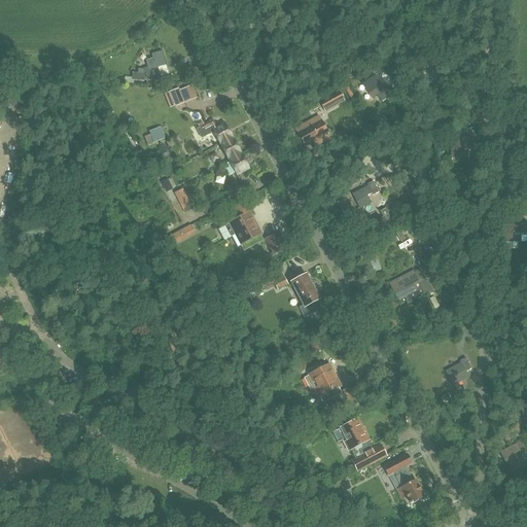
[(174,13),(164,21),(168,28),(179,21),(174,13)]
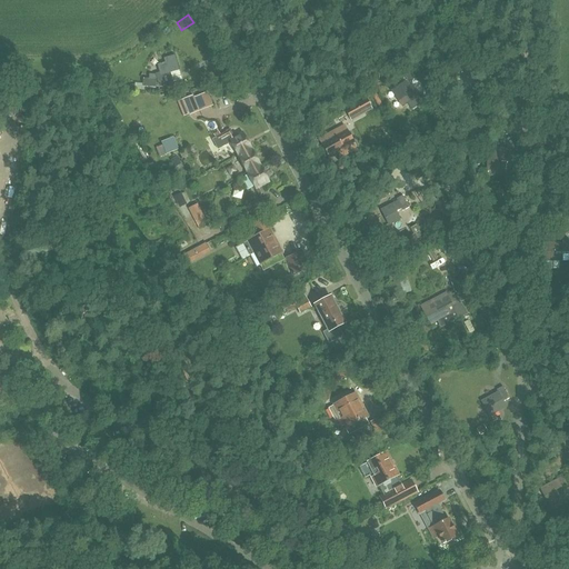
[(170,72),(179,70),(175,56),(163,59),(165,62),(157,65),(159,72),(155,73),(158,85),(160,83),(160,86),(173,82),(170,72)]
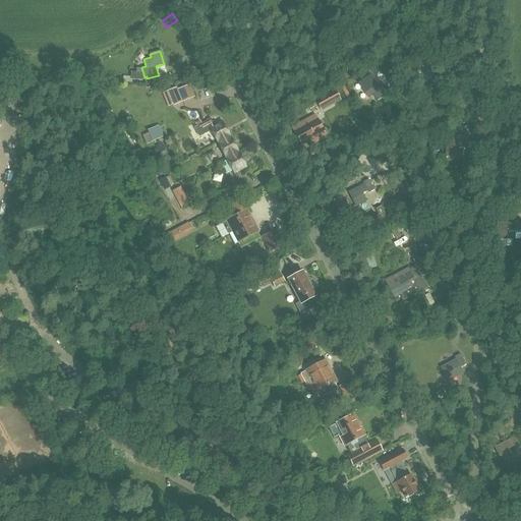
[(374,74),(377,72),(382,69),(377,63),(369,68),(374,74)]
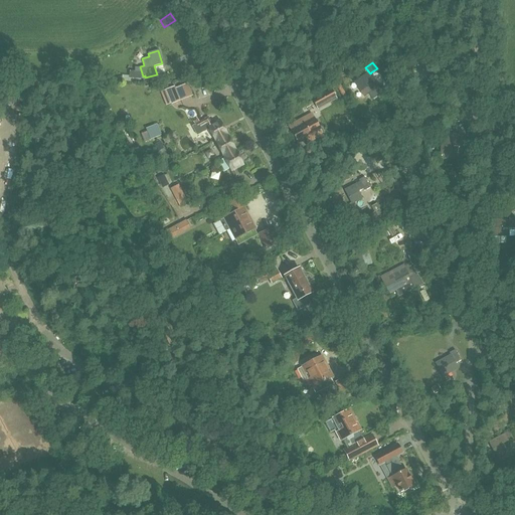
[(129,71),(129,78),(141,79),(141,72),(141,71),(135,71),(129,71)]
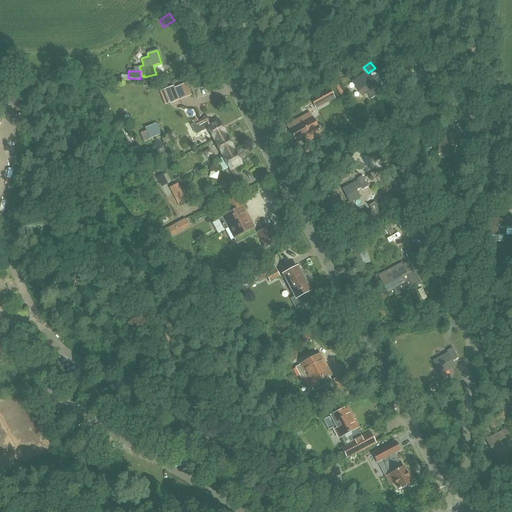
[(364,73),(352,82),(359,91),(361,90),(365,87),(368,92),(370,97),(371,99),(381,92),(380,90),(377,86),(374,87),(364,73)]
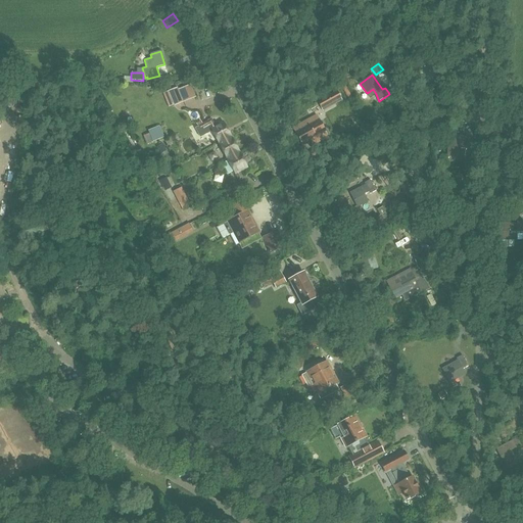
[(163,93),(169,107),(196,96),(191,85),(179,90),(178,88),(169,91),(163,93)]
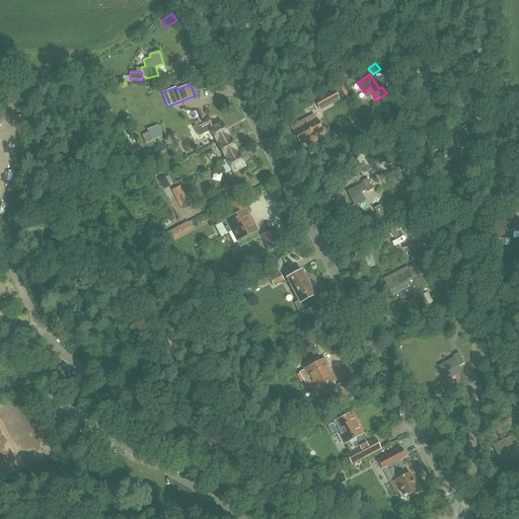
[(318,98),(323,108),(340,99),(335,89),(318,98)]
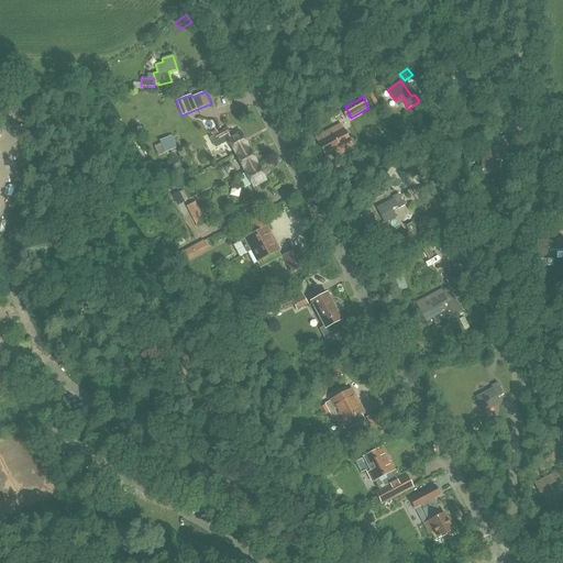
[(335,151),(339,156),(353,147),(343,129),(333,134),(330,130),(316,138),(326,156),(335,151)]
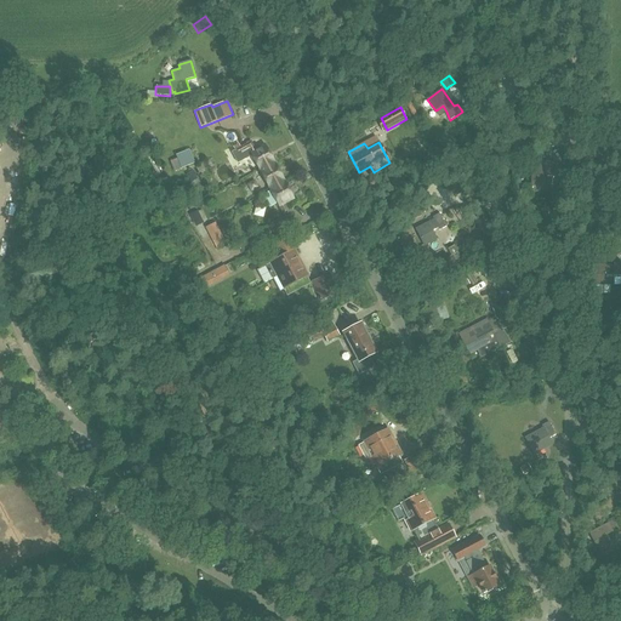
[(252,143),(239,149),(244,159),(252,154),(261,171),(275,163),(266,144),(255,149),(252,143)]
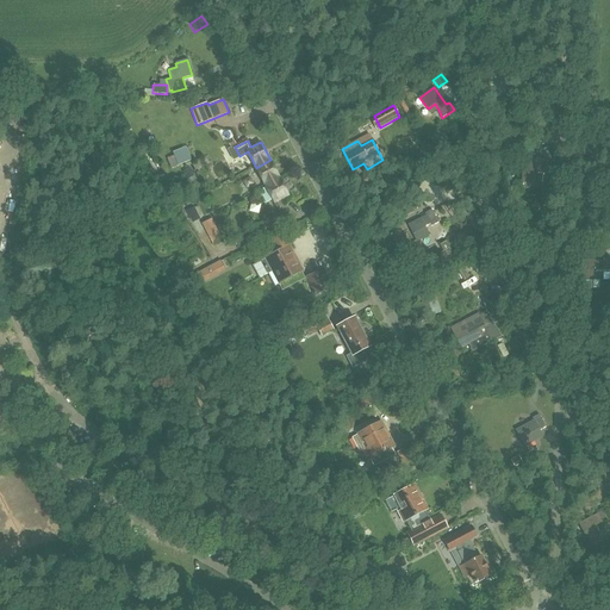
[(175,151),(176,155),(167,159),(172,169),(191,160),(186,148),(175,151)]
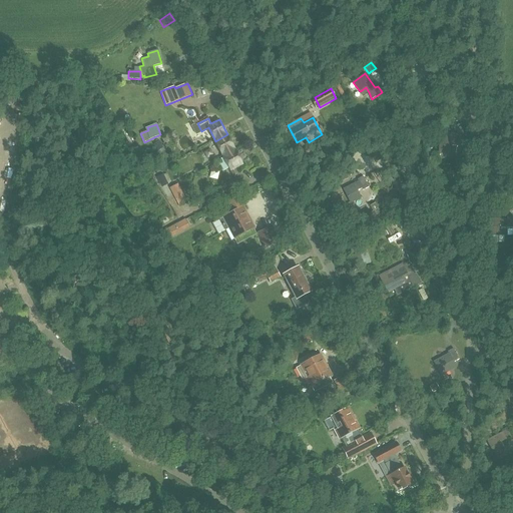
[(234,149),(227,134),(215,141),(222,155),(234,149)]
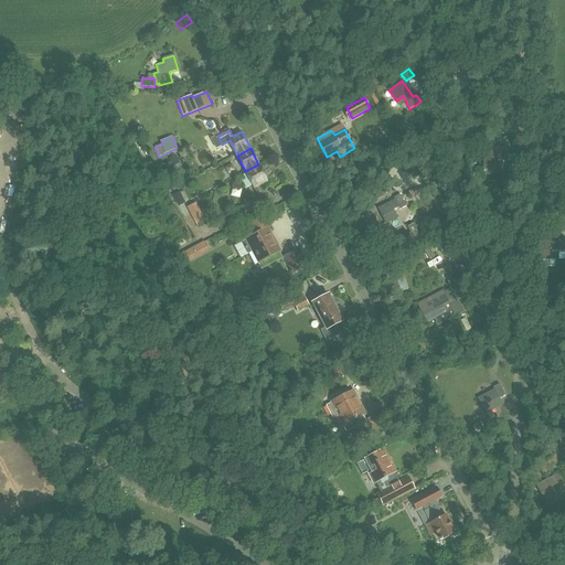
[(503,152),(484,152),(483,174),(496,174),(497,160),(502,161),(502,162),(509,163),(510,150),(503,150),(503,152)]
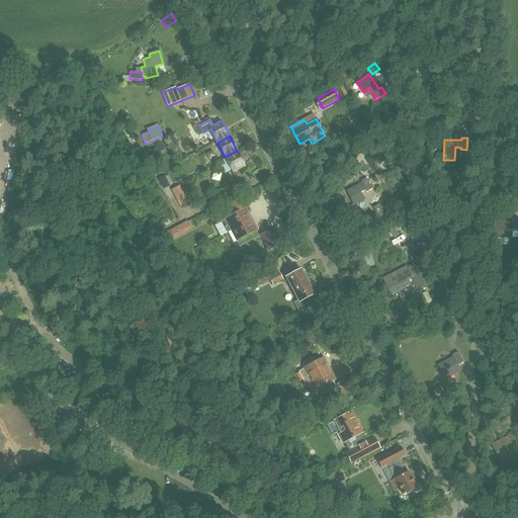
[(161,143),(154,147),(157,152),(164,148),(161,143)]
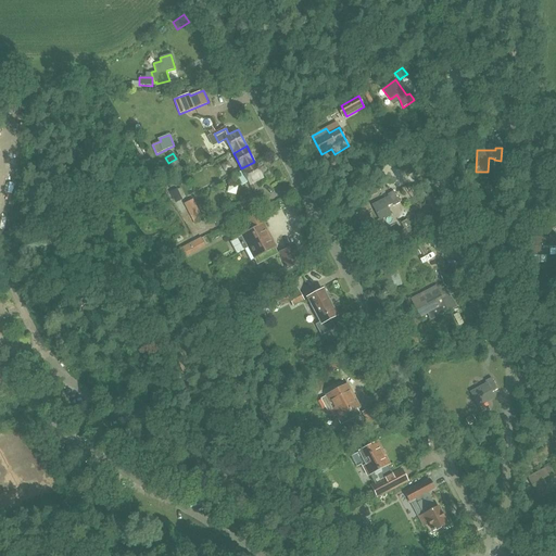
[(223,165),(225,171),(231,167),(228,162),(223,165)]
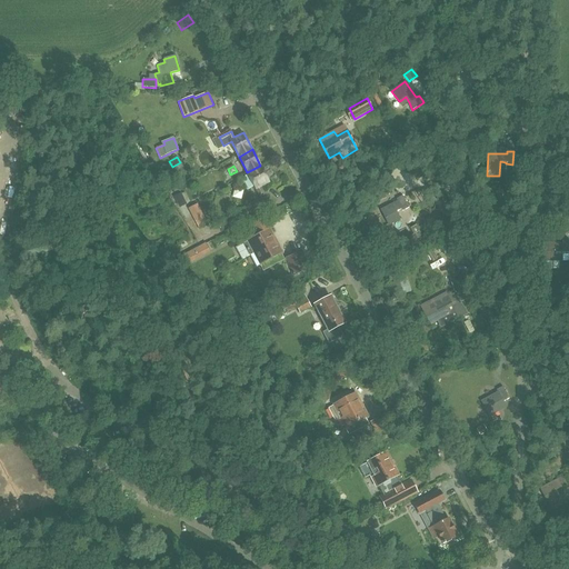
[(247,172),(240,176),(246,188),(253,185),(256,189),(260,197),(265,193),(261,187),(269,182),(260,166),(247,172)]
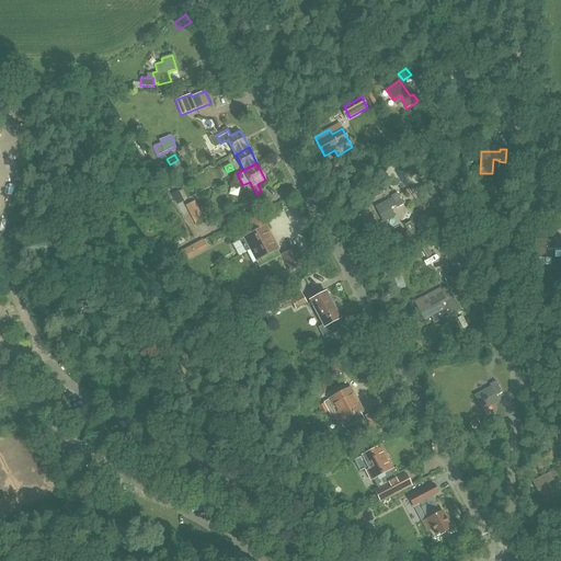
[(178,191),(171,194),(178,205),(184,201),(182,198),(179,192),(178,191)]
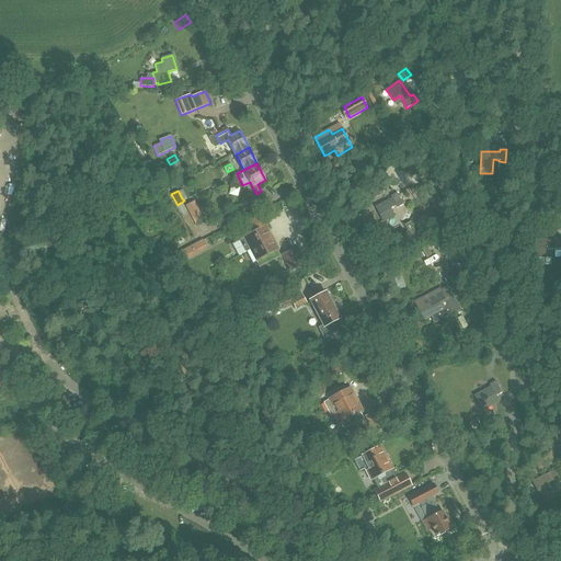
[(392,198),(376,207),(384,221),(395,216),(391,209),(397,206),(398,208),(403,205),(397,193),(391,196),(392,198)]
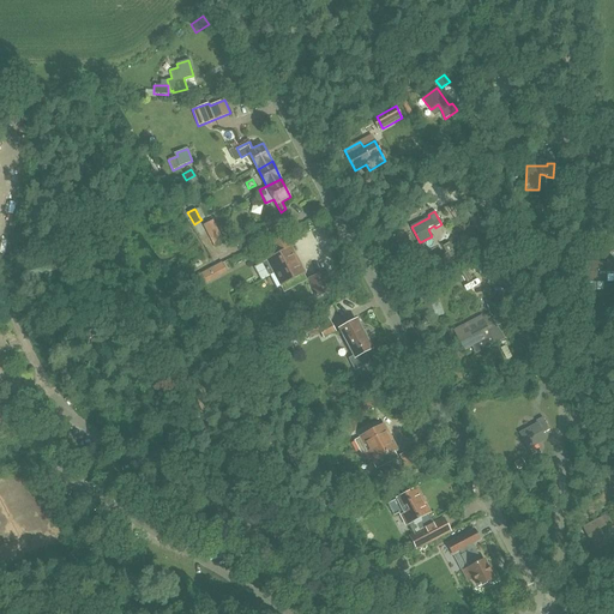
[(203,224),(206,230),(217,226),(214,220),(203,224)]
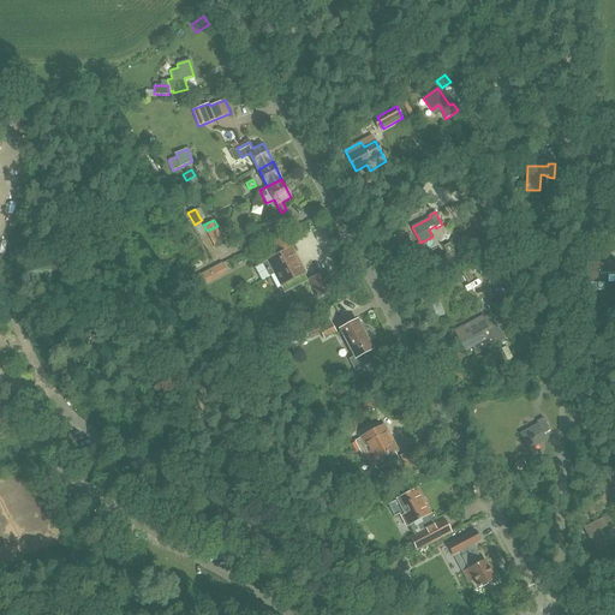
[(470,234),(458,236),(459,248),(472,245),(470,234)]
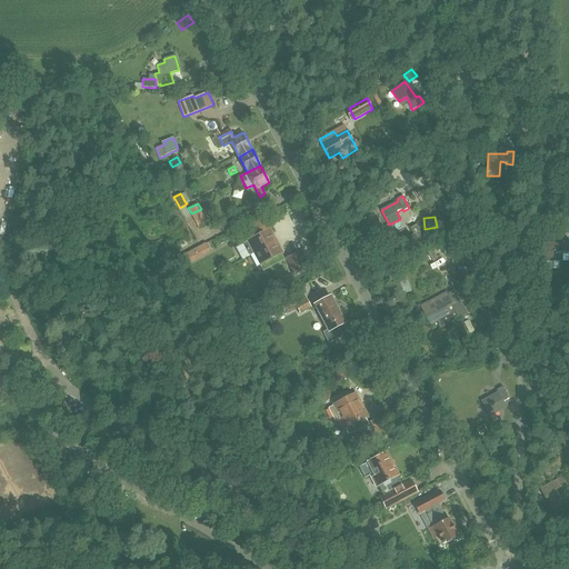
[(243,259),(255,253),(266,247),(269,252),(272,250),(271,246),(276,243),(269,230),(263,219),(250,227),(256,237),(237,247),(243,259)]
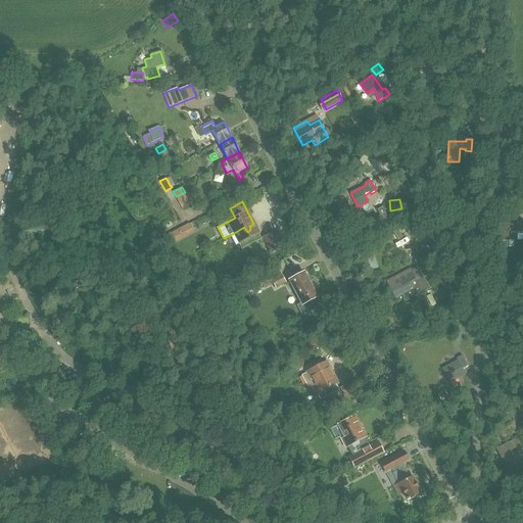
[(358,210),(350,215),(355,224),(363,220),(358,210)]
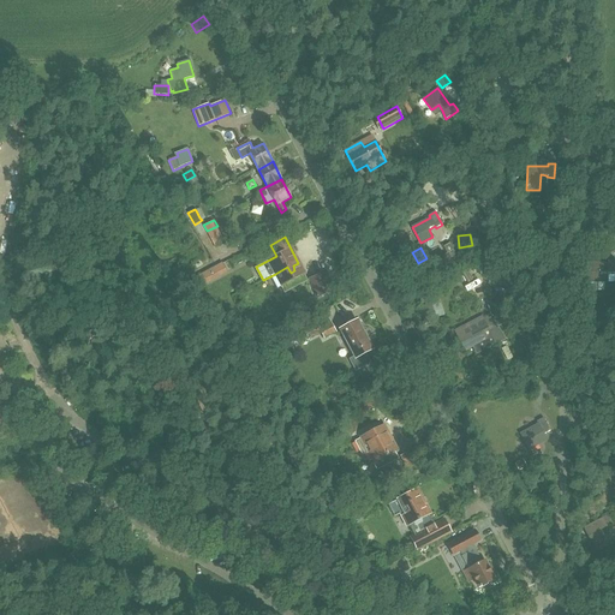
[(477,267),(482,274),(487,272),(481,261),(476,264),(477,267)]
